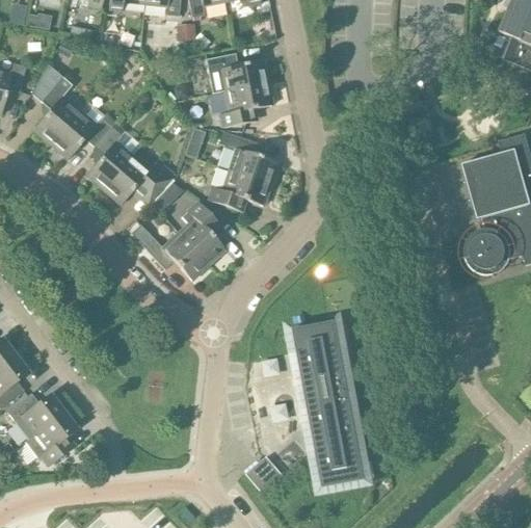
[(110,0),(110,1),(109,7),(123,9),(124,0),(145,2),(145,0),(110,0)]
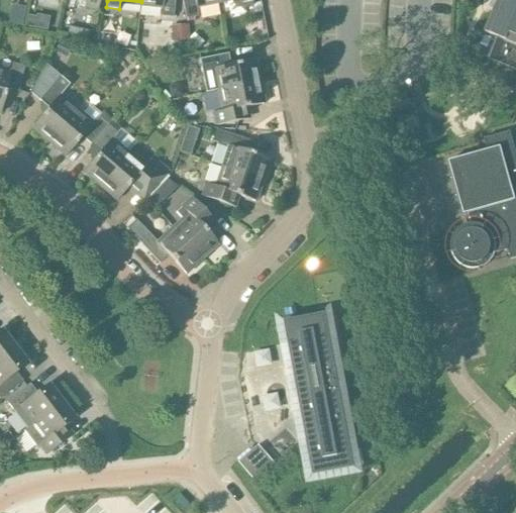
[(141,0),(141,2),(163,4),(162,13),(174,14),(175,0),(141,0)]
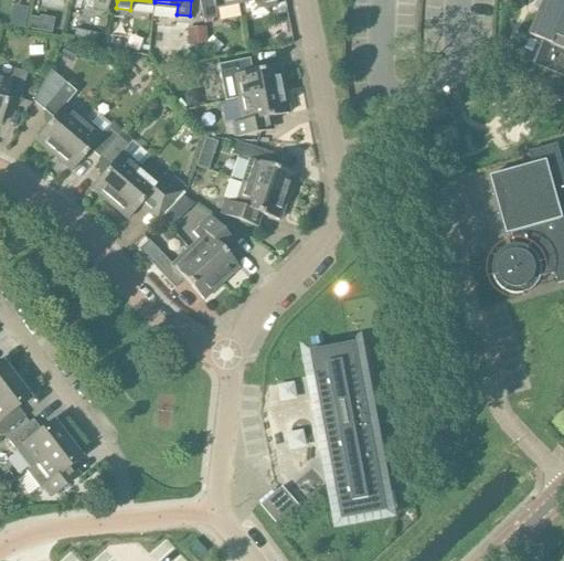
[(201,0),(203,10),(204,17),(217,14),(216,4),(240,0),(201,0)]
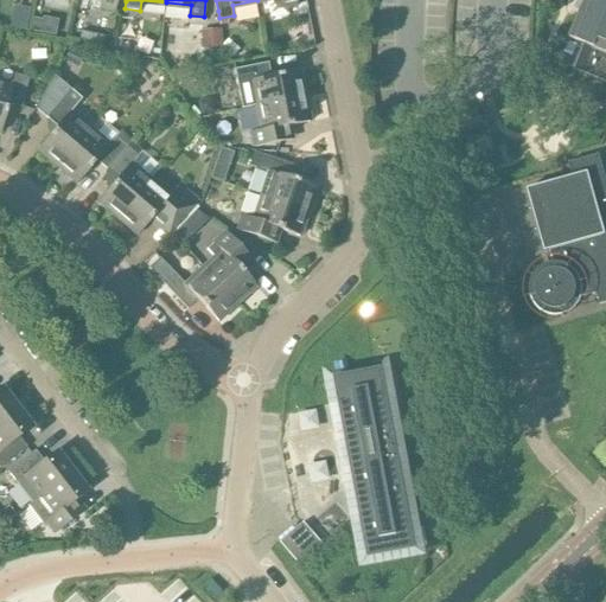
[(585,0),(572,34),(585,40),(574,65),(595,74),(605,78),(605,0),(585,0)]
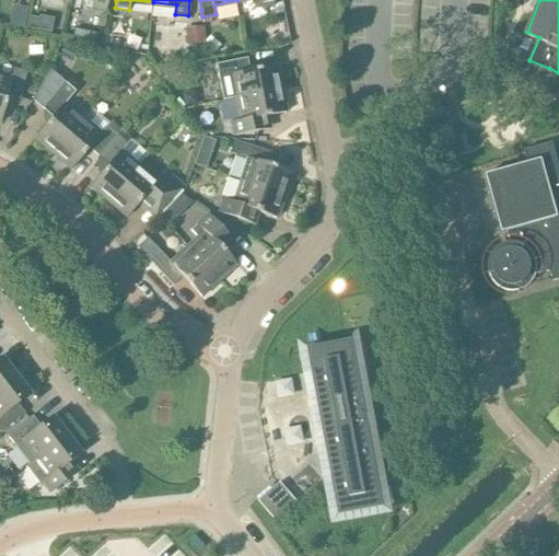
[(13,1),(10,22),(25,24),(28,4),(13,1)]
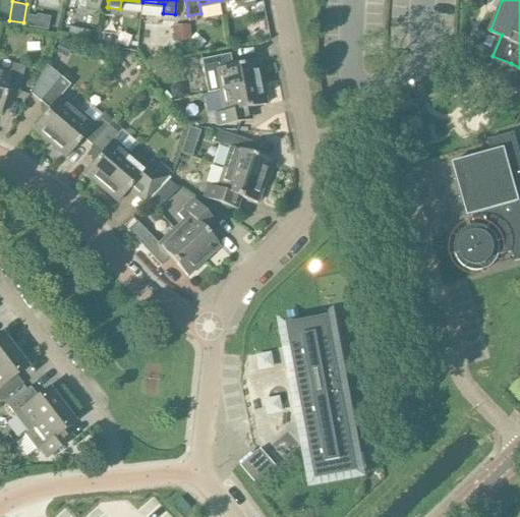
[(31,22),(50,26),(53,14),(33,10),(31,22)]
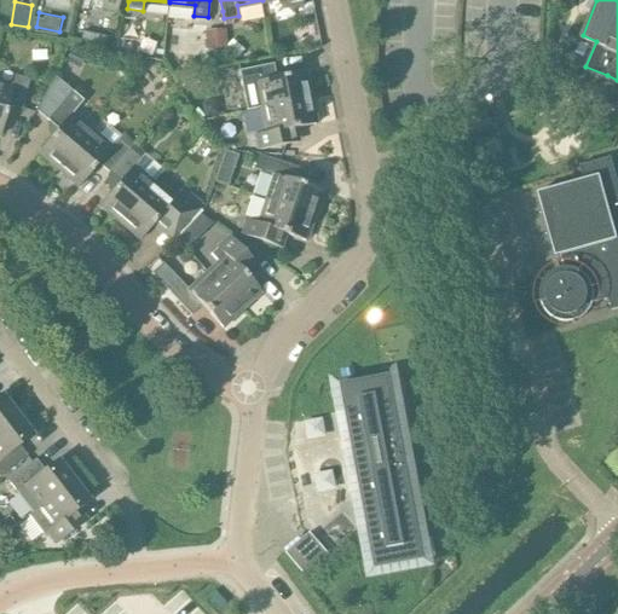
[(224,27),(215,28),(217,45),(225,45),(224,27)]
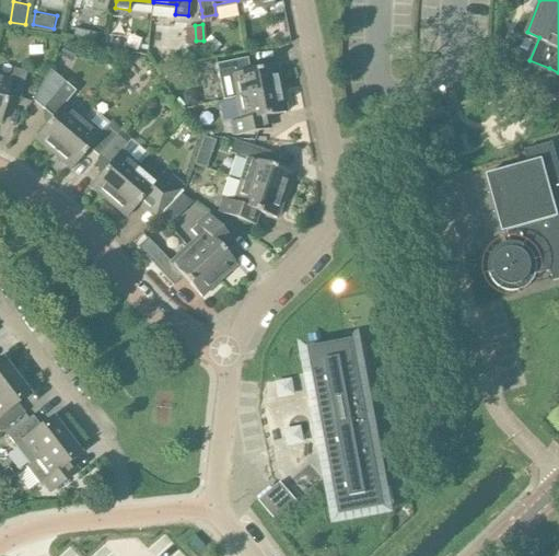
[(68,37),(61,50),(72,57),(79,44),(68,37)]
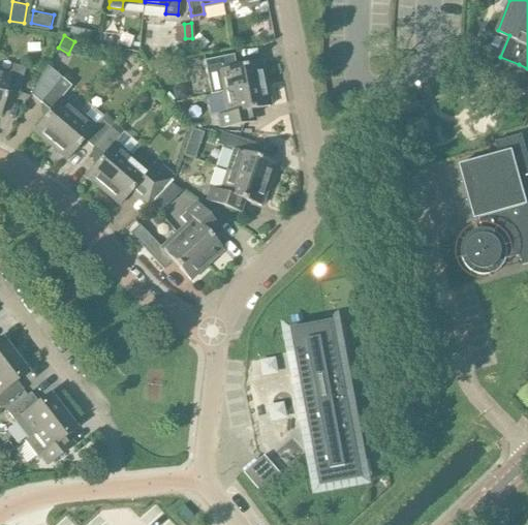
[(243,50),(204,57),(210,91),(222,89),(267,81),(262,58),(245,61),(243,50)]
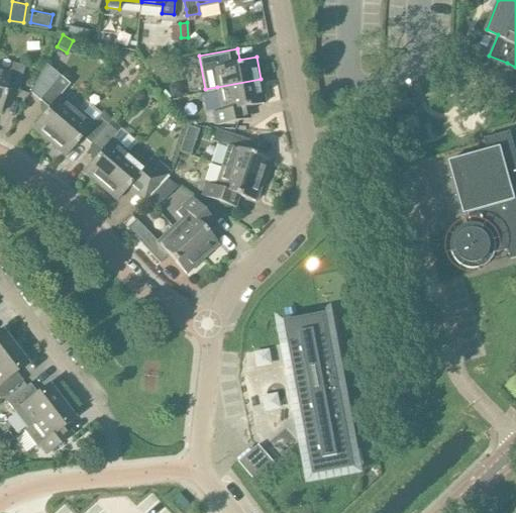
[(0,66),(0,109),(1,110),(7,85),(19,88),(25,64),(13,61),(11,69),(0,66)]
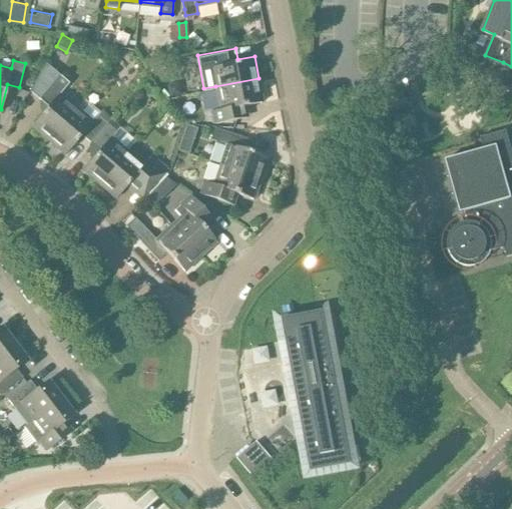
[(32,123),(49,138),(76,105),(60,91),(69,80),(45,60),(31,89),(48,104),(32,123)]
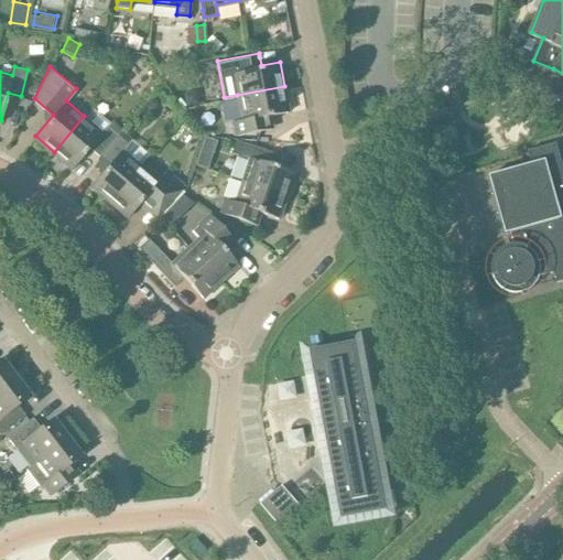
[(290,109),(284,86),(237,95),(241,118),(234,119),(237,133),(264,128),(262,115),(290,109)]
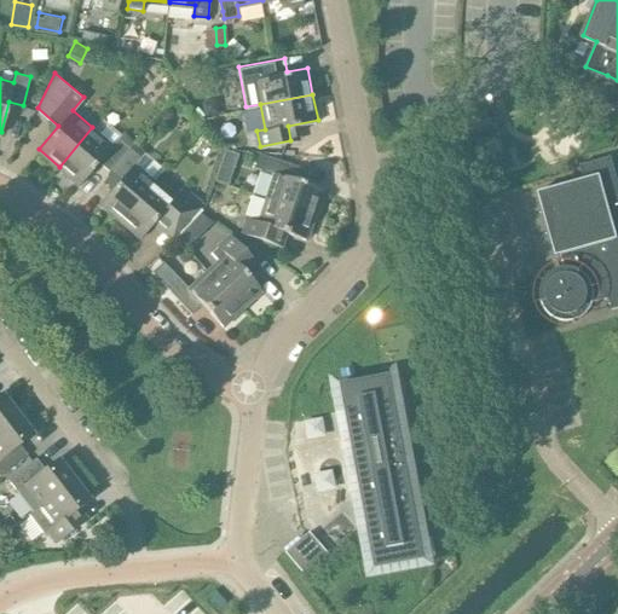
[(217,96),(201,99),(204,115),(220,111),(217,96)]
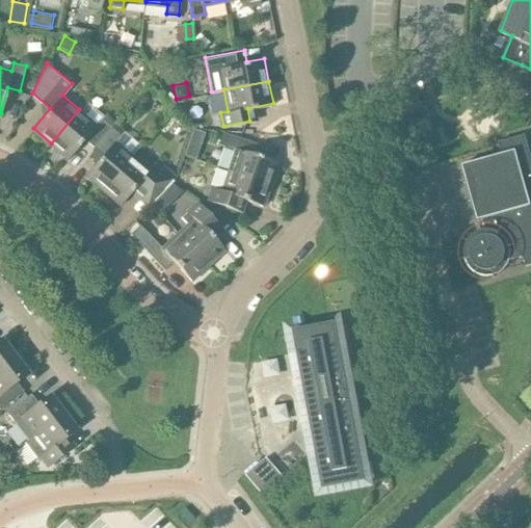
[(97,124),(79,109),(51,143),(69,158),(85,137),(95,146),(111,126),(102,117),(97,124)]
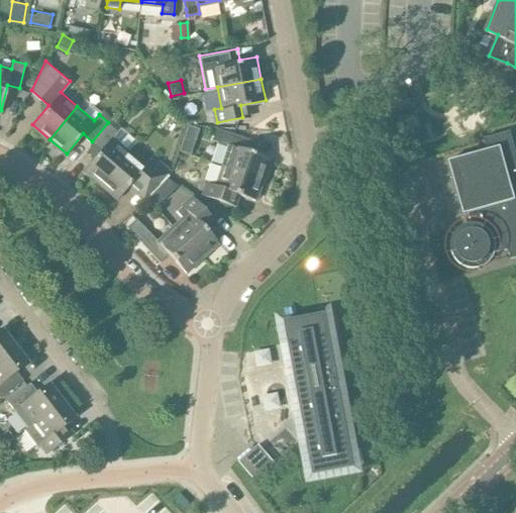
[(93,156),(94,157),(84,169),(101,183),(128,150),(137,140),(121,126),(118,130),(108,122),(92,141),(94,142),(92,144),(93,156)]
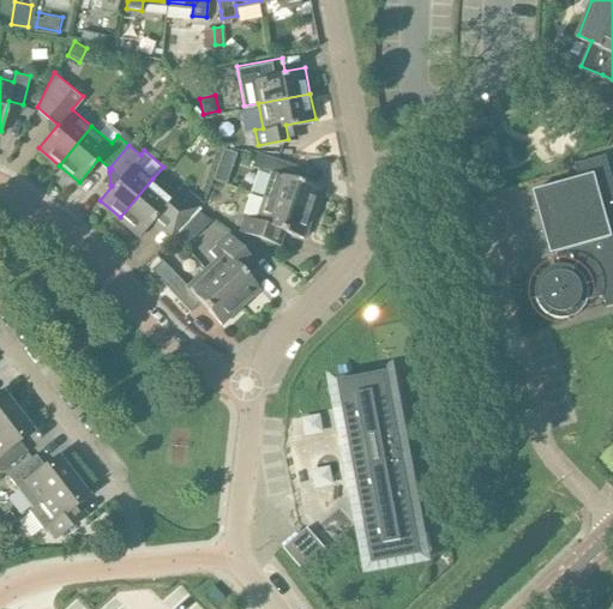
[(296,163),(274,155),(268,152),(263,167),(272,170),(264,194),(313,211),(322,186),(293,176),(296,163)]
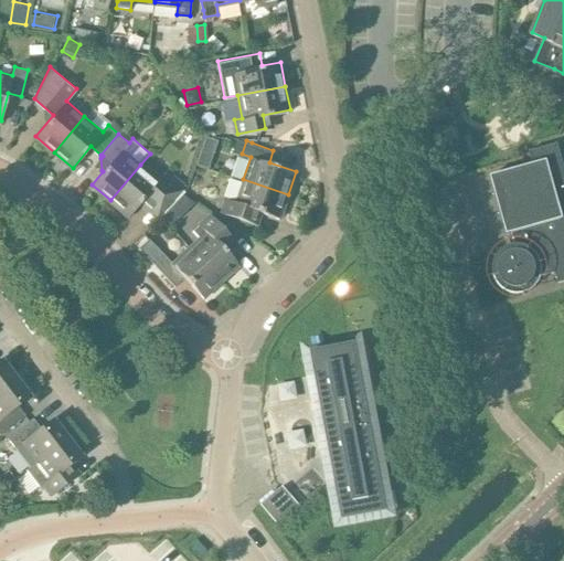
[(491,172),(508,231),(513,230),(517,242),(513,242),(511,243),(508,244),(504,246),(501,249),(499,252),(497,255),(495,260),(495,264),(495,268),(495,272),(496,276),(498,281),(500,283),(503,286),(507,288),(510,289),(513,290),(518,290),(521,290),(525,290),(529,288),(532,286),(535,284),(539,281),(541,277),(542,274),(556,270),(560,281),(563,278),(563,159),(559,140),(530,148),(534,161),(491,172)]
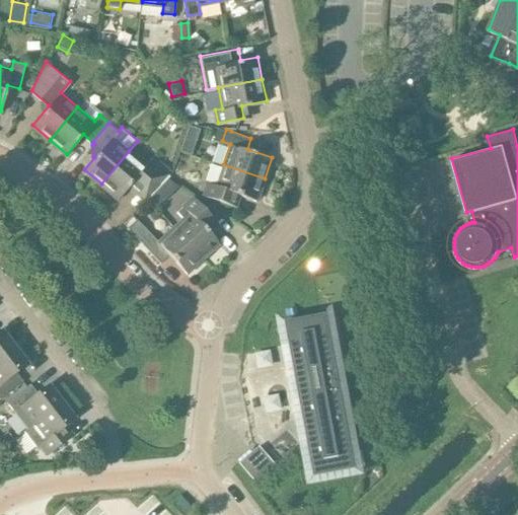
[(145,164),(129,151),(101,184),(119,199),(135,178),(152,194),(170,172),(151,157),(145,164)]
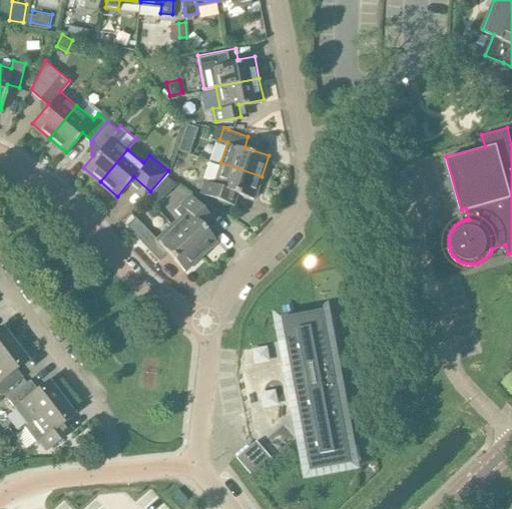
[(254,197),(262,176),(220,162),(213,182),(205,180),(201,191),(226,200),(230,189),(254,197)]
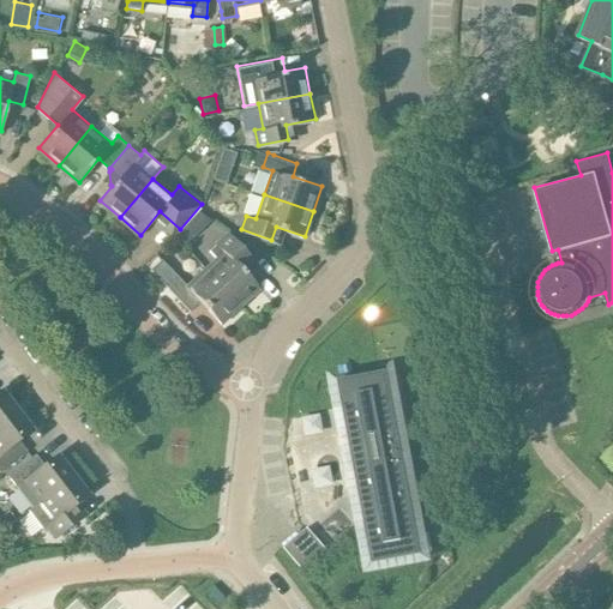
[(206,266),(241,303),(260,285),(239,264),(250,254),(229,233),(218,242),(224,249),(206,266)]
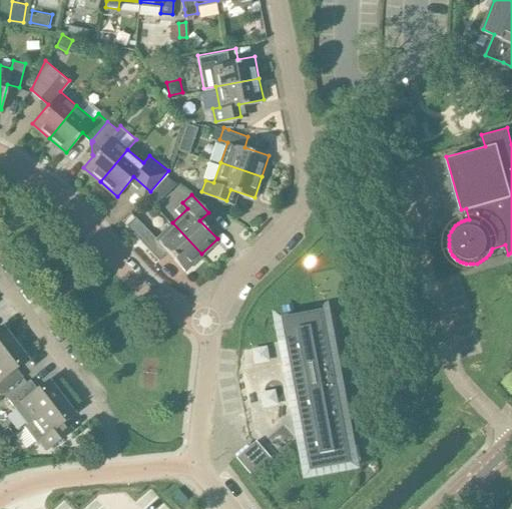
[(185,269),(201,253),(172,222),(156,237),(150,231),(135,214),(126,223),(159,259),(167,250),(185,269)]
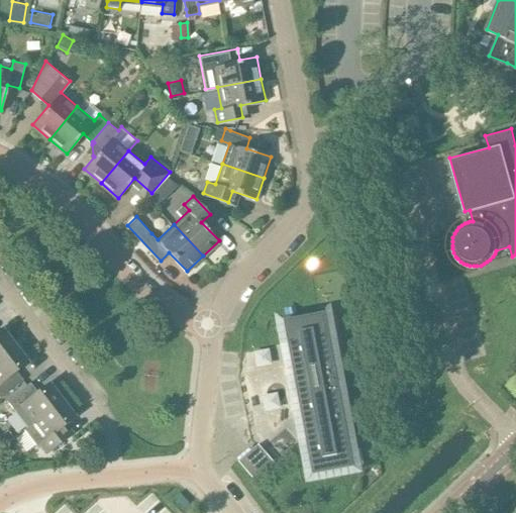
[(285,318),(306,434),(314,473),(355,465),(326,310),(285,318)]
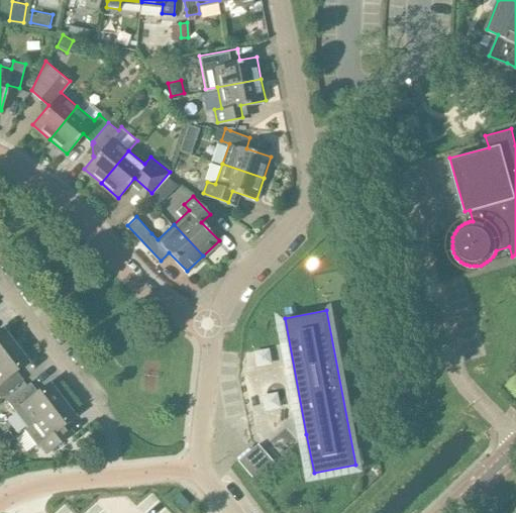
[(0,354),(15,343),(2,326),(0,328),(0,354)]
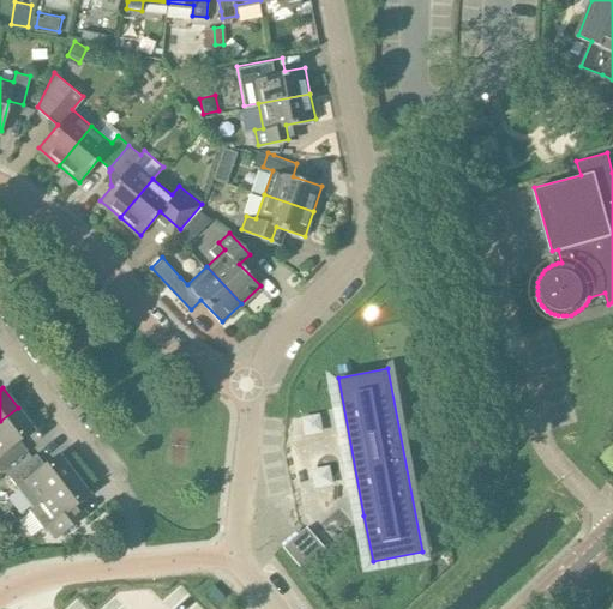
[(34,428),(18,408),(0,421),(0,468),(1,470),(28,448),(19,438),(34,428)]
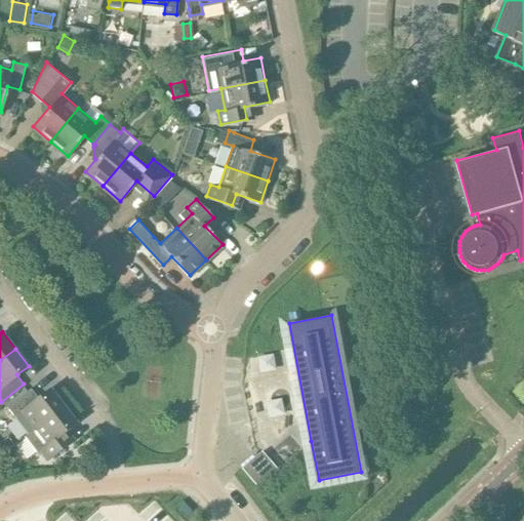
[(14,399),(7,404),(15,414),(28,431),(64,404),(50,387),(38,396),(31,387),(14,399)]
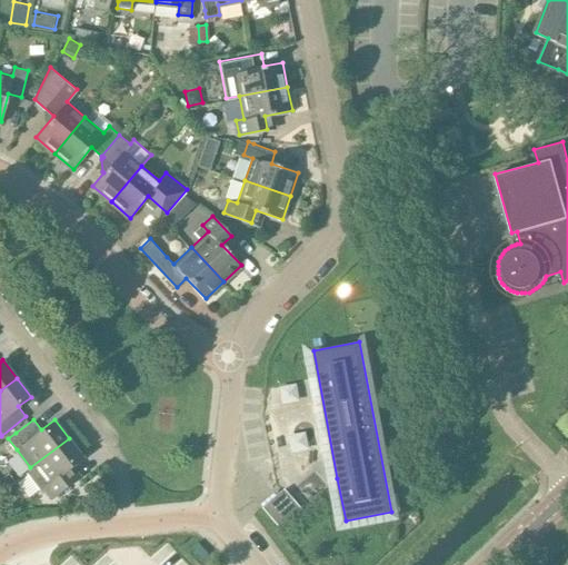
[(69,438),(30,467),(26,471),(40,489),(43,486),(52,497),(78,477),(70,466),(83,457),(69,438)]
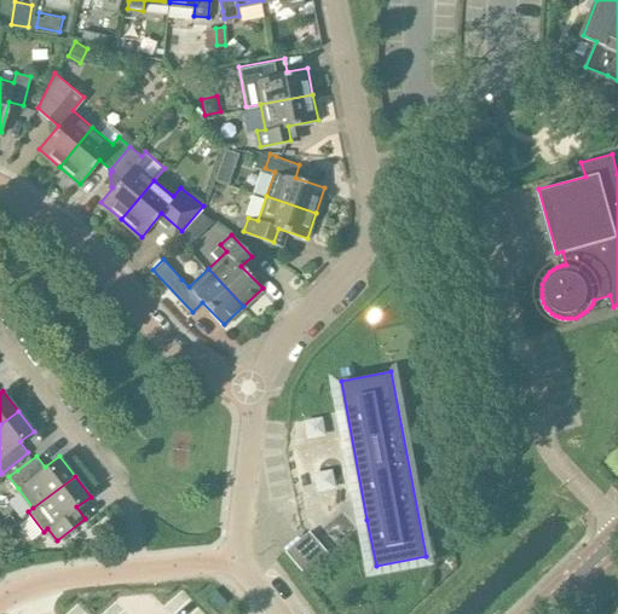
[(309,531),(287,549),(288,550),(306,572),(311,568),(330,551),(311,528),(309,531)]
